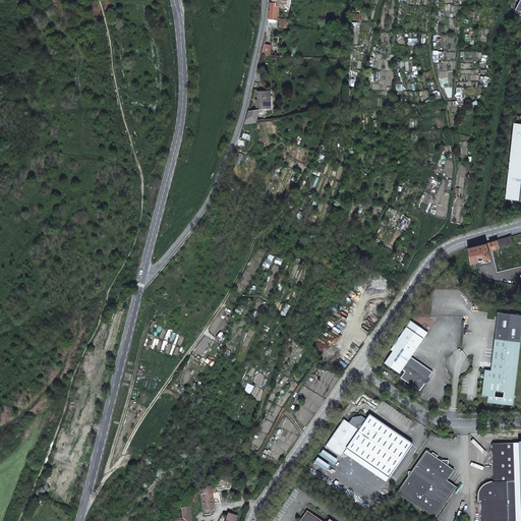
[(270,5),(268,19),(277,20),(277,18),(278,6),(270,5)]
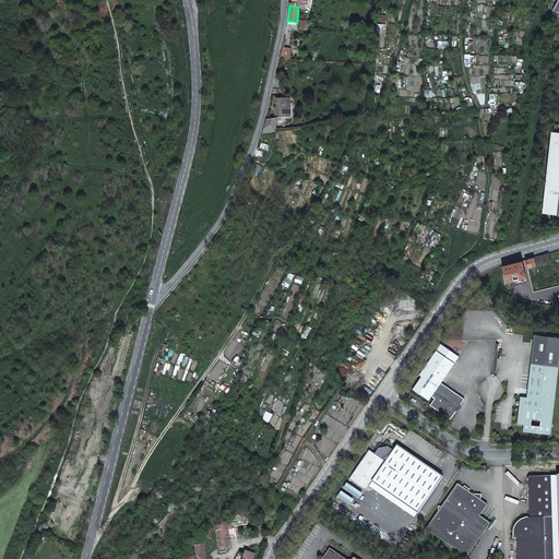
[(287,28),(306,31),(308,21),(297,20),(297,22),(287,21),(287,24),(287,28)]
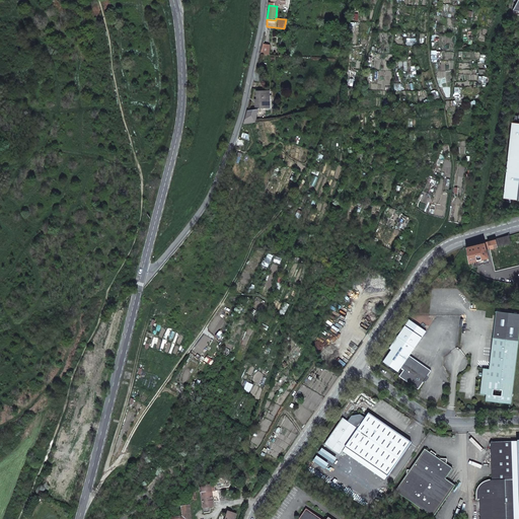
[(261,50),(260,54),(269,55),(270,45),(263,44),(261,50)]
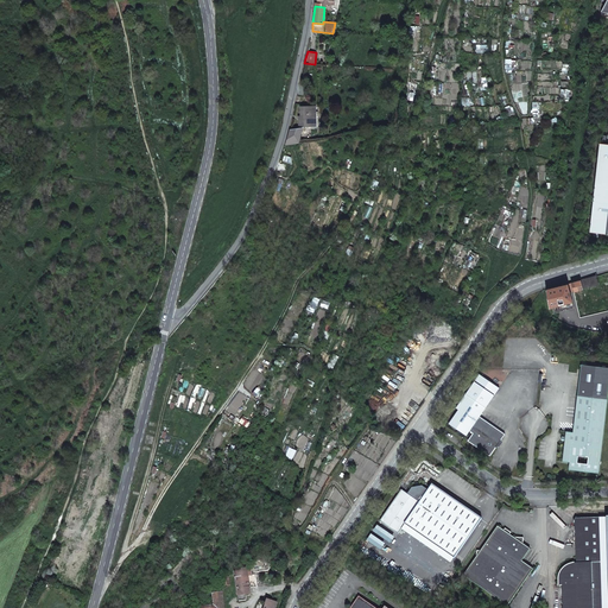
[(38,96),(40,119),(50,118),(50,109),(57,109),(56,102),(49,103),(48,95),(38,96)]
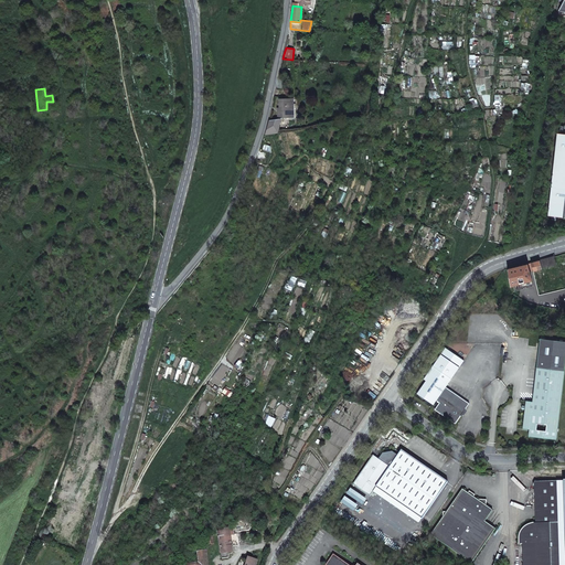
[(294,98),(280,99),(280,108),(278,108),(278,112),(280,112),(280,117),(294,117),(294,98)]
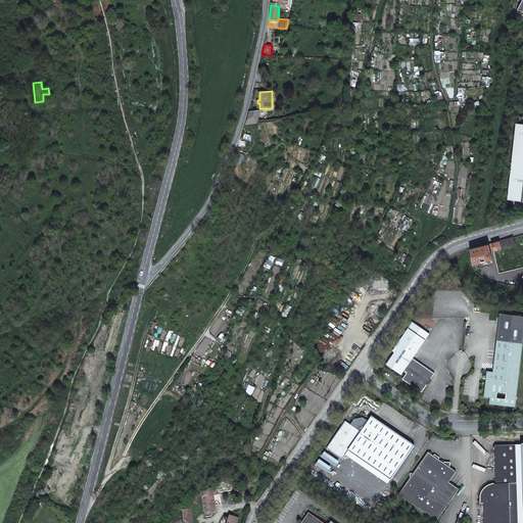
[(249,111),(245,124),(256,122),(259,110),(249,111)]
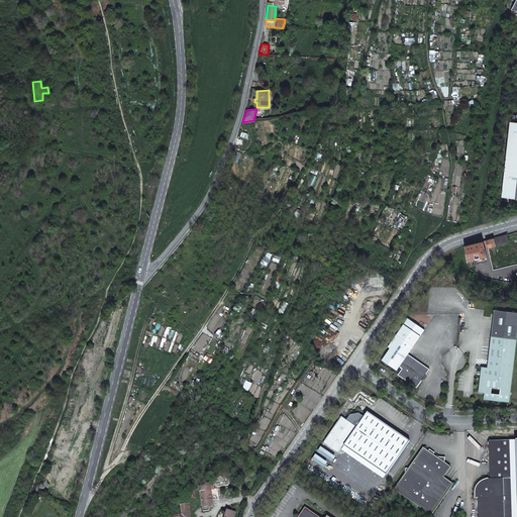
[(516,122),(510,122),(506,153),(501,199),(516,200),(516,122)]
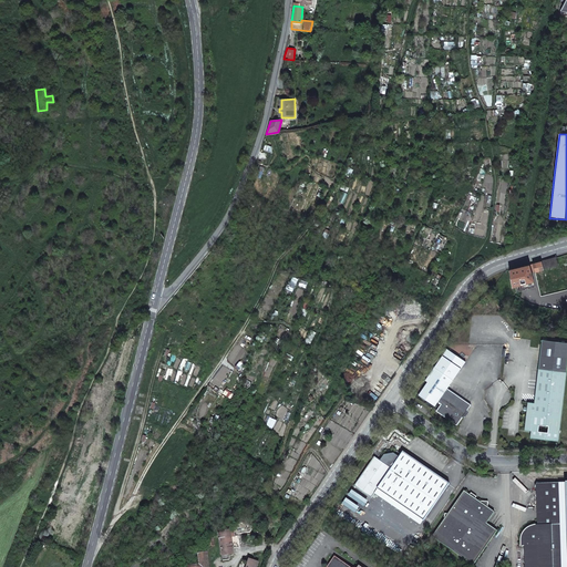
[(556,257),(533,264),(535,271),(558,265),(556,257)]
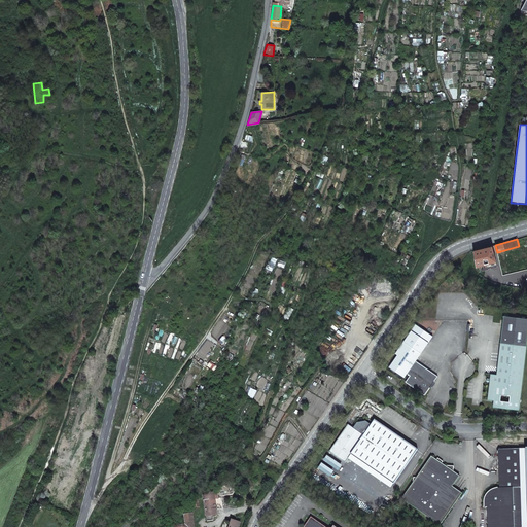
[(492,246),(473,251),(478,266),(496,260),(492,246)]
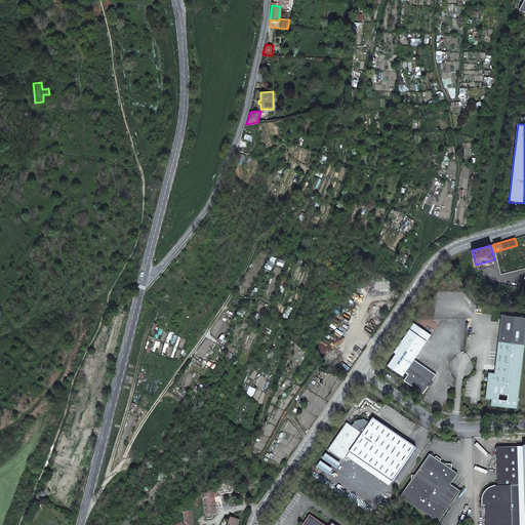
[(524,317),(501,314),(495,372),(488,372),(486,398),(491,399),(491,405),(517,408),(524,337),(524,317)]
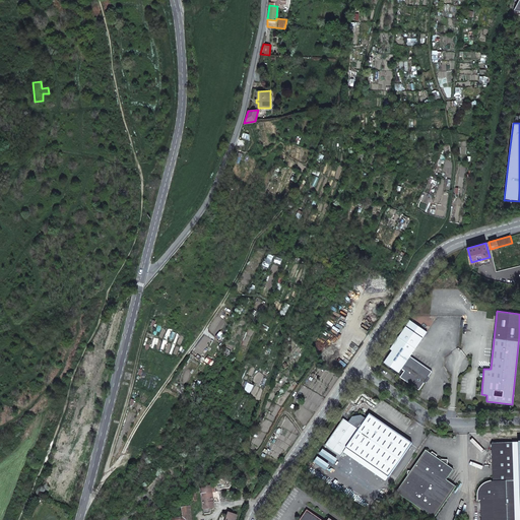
[(409,355),(427,332),(409,320),(389,348),(391,350),(383,363),(398,373),(401,369),(404,371),(400,377),(418,390),(424,382),(426,380),(432,371),(409,355)]
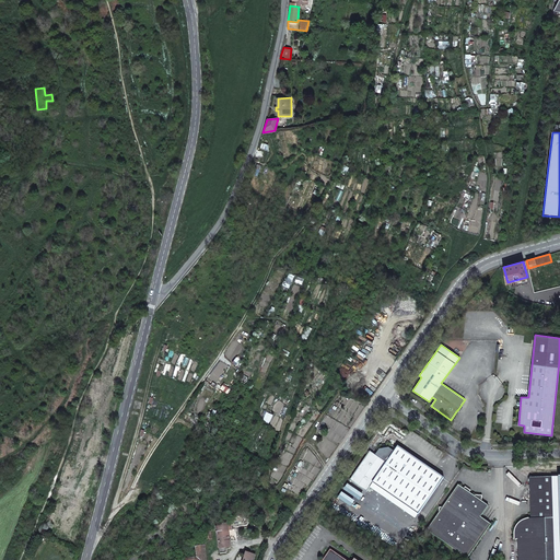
[(373,483),(418,514),(443,478),(398,446),(395,452),(388,447),(380,450),(375,455),(370,452),(350,480),(366,492),(370,488),(373,483)]
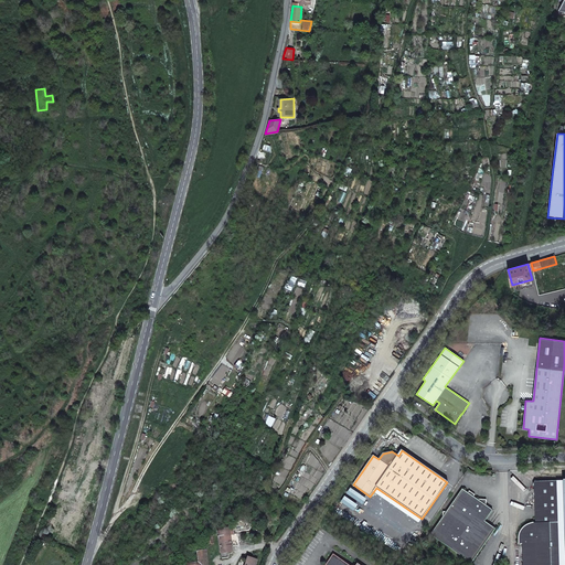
[(564,564),(562,480),(537,481),(535,480),(533,483),(534,484),(535,523),(533,523),(529,524),(526,525),(522,529),(520,532),(519,534),(518,540),(519,544),(523,544),(523,564),(564,564)]
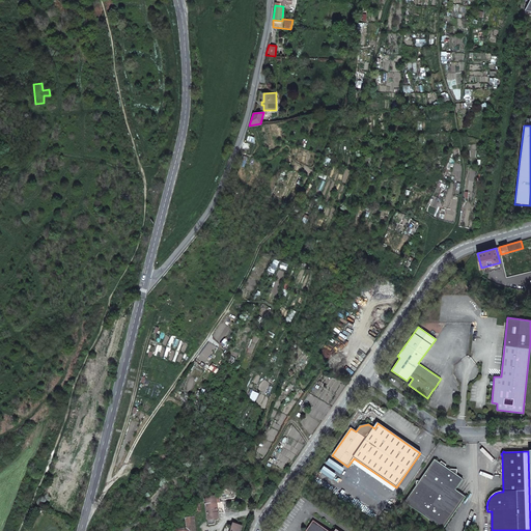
[(351,463),(394,492),(396,487),(354,458),(351,463)]
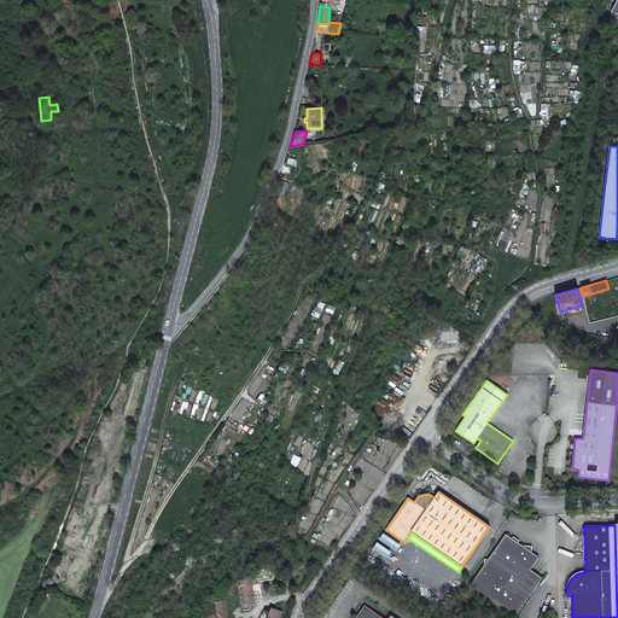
[(471,586),(516,616),(541,578),(530,571),(538,558),(531,553),(531,547),(522,546),(518,543),(512,540),(506,535),(471,586)]
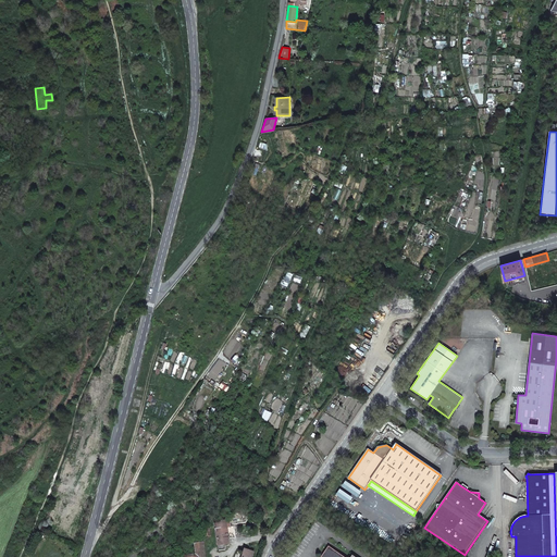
[(215,524),(219,545),(230,543),(229,537),(226,528),(231,527),(230,520),(222,521),(222,523),(215,524)]
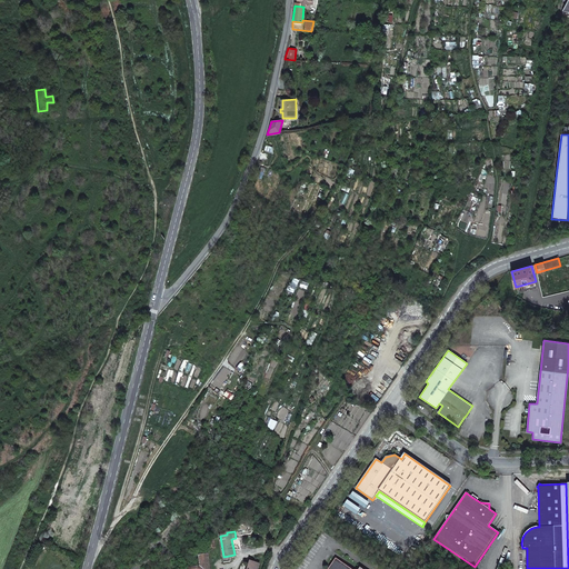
[(236,538),(231,539),(233,549),(240,548),(240,547),(255,545),(252,535),(236,538)]
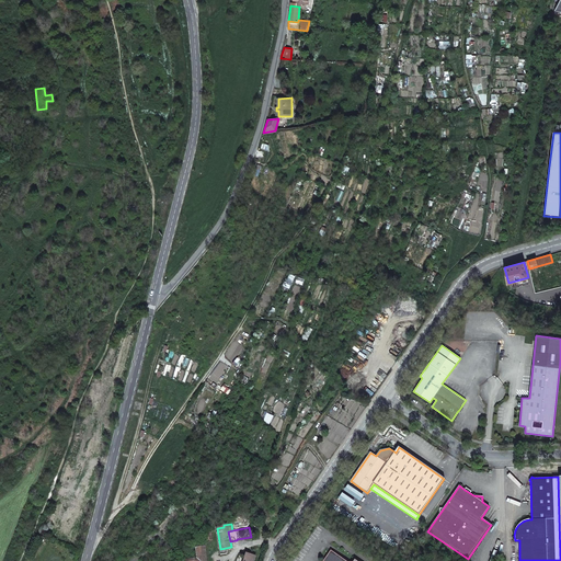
[(207,560),(205,546),(196,548),(197,560),(207,560)]
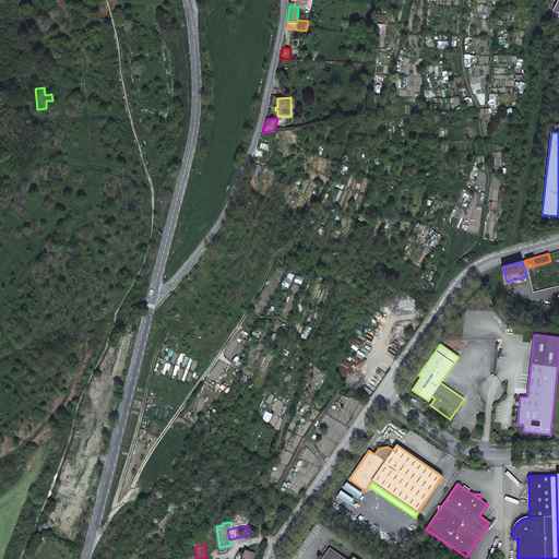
[(356,558),(354,558),(353,558),(345,558),(330,548),(322,558),(356,558)]
